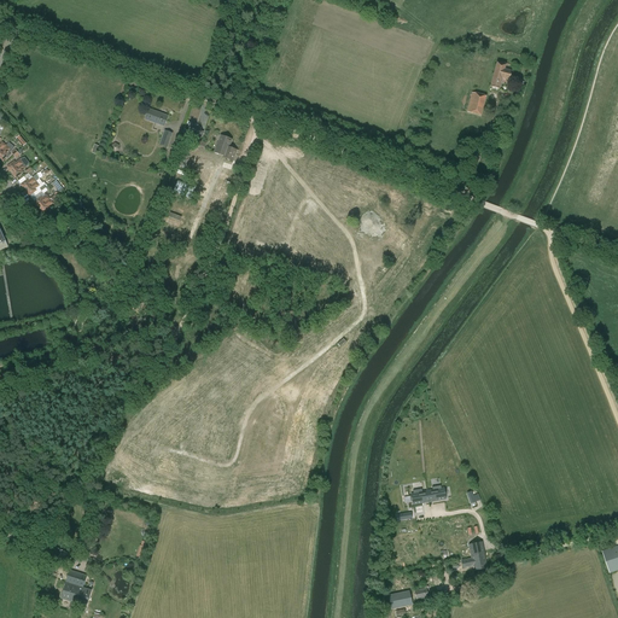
[(490,87),(493,87),(500,89),(502,79),(509,81),(512,71),(505,70),(506,65),(496,63),(490,87)]
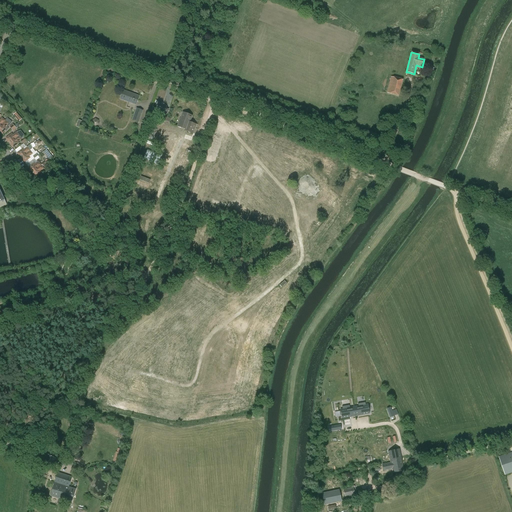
[(399,96),(403,80),(391,77),(387,93),(399,96)]
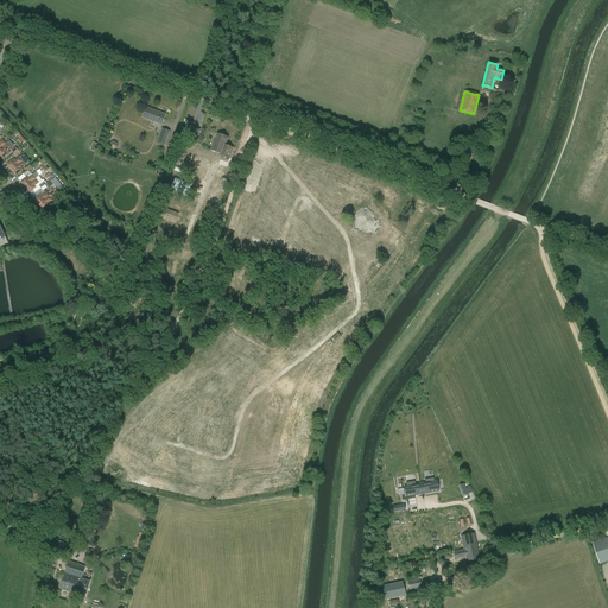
[(162,125),(165,115),(146,108),(143,118),(162,125)]
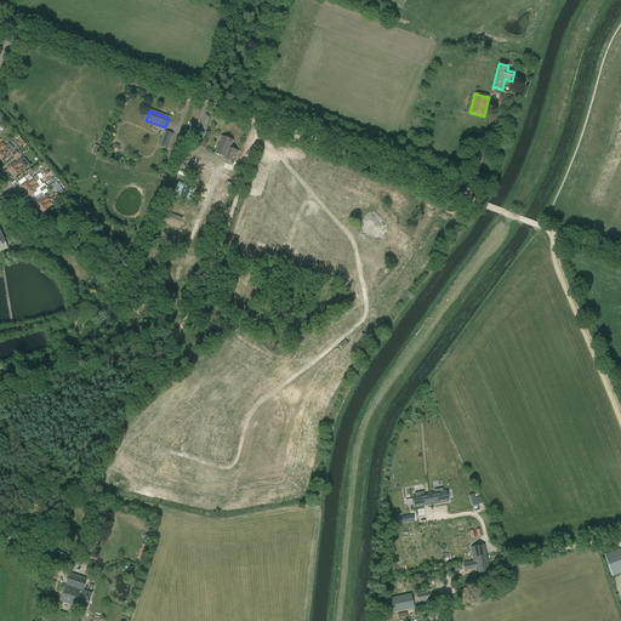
[(199,138),(203,140),(205,132),(201,131),(203,129),(199,127),(199,126),(197,125),(195,126),(192,125),(188,135),(199,138)]
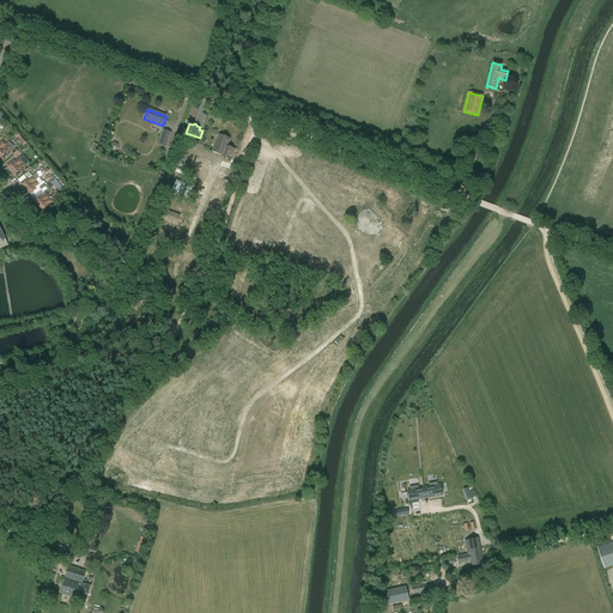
[(167,147),(171,133),(163,129),(158,144),(167,147)]
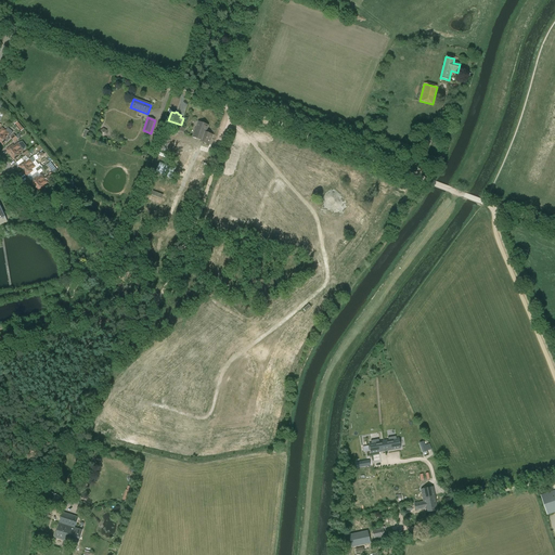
[(209,145),(213,137),(210,137),(210,134),(206,132),(208,126),(198,121),(195,129),(192,138),(203,141),(203,143),(209,145)]
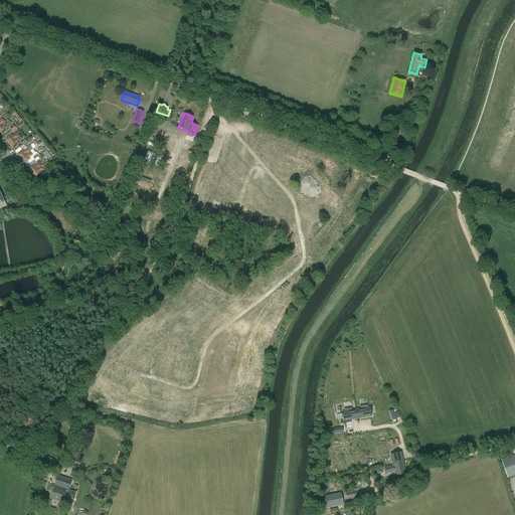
[(170,125),(172,120),(163,117),(161,121),(170,125)]
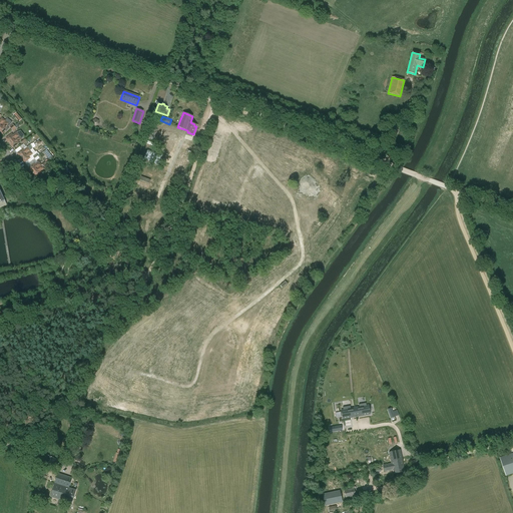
[(7,118),(5,121),(0,127),(0,131),(2,134),(12,122),(7,118)]
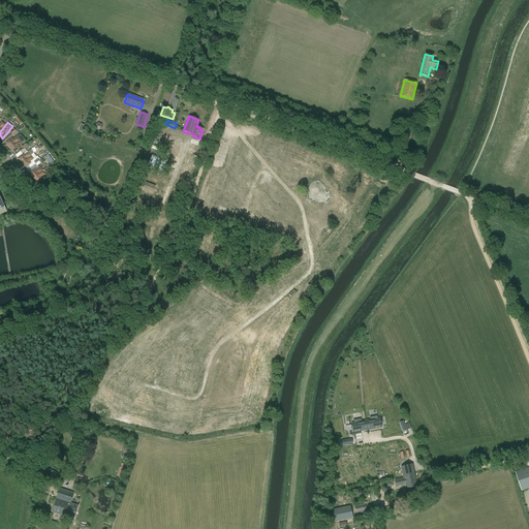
[(19,147),(23,144),(17,136),(13,139),(12,137),(6,143),(13,153),(20,148),(19,147)]
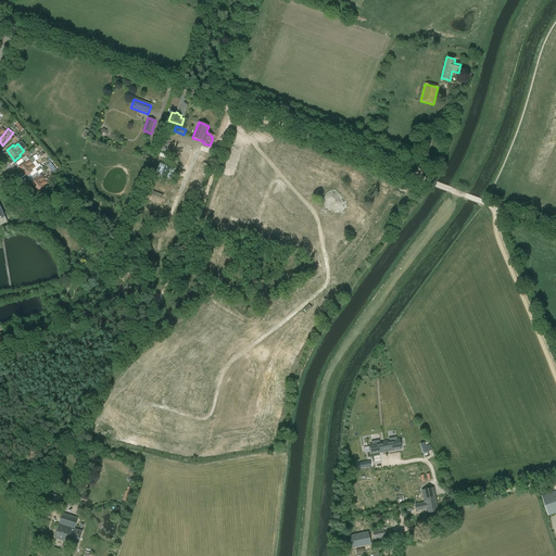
[(33,163),(36,162),(33,158),(30,160),(29,160),(26,162),(25,161),(19,166),(23,171),(33,163)]
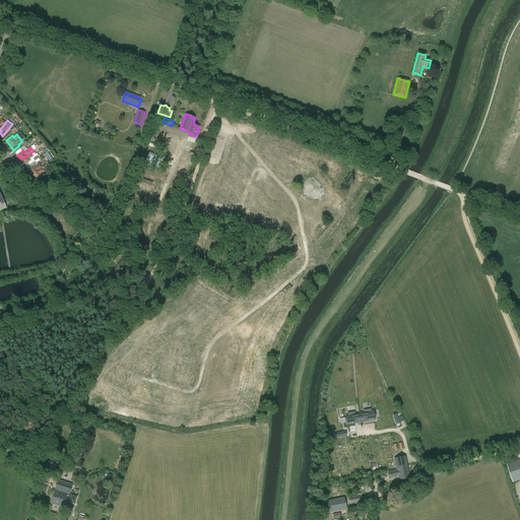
[(49,151),(45,154),(50,161),(54,158),(49,151)]
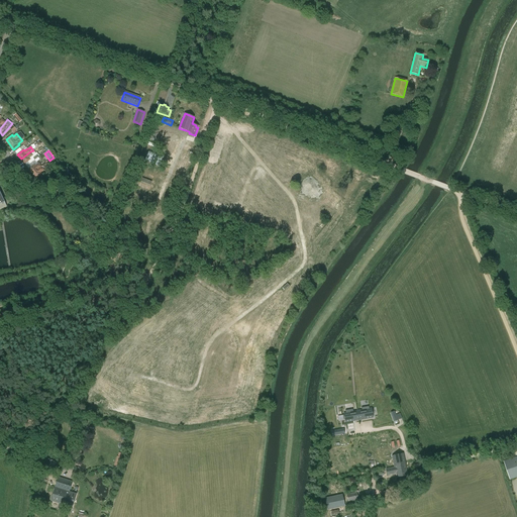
[(163,156),(148,150),(144,161),(159,167),(163,156)]
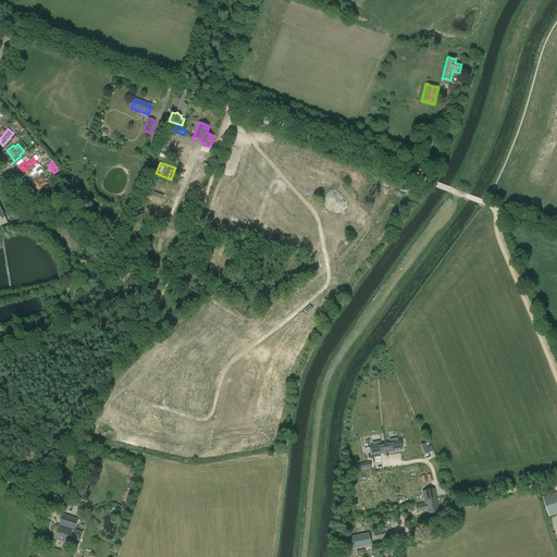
[(36,168),(33,163),(23,171),(26,176),(33,172),(32,171),(36,168)]
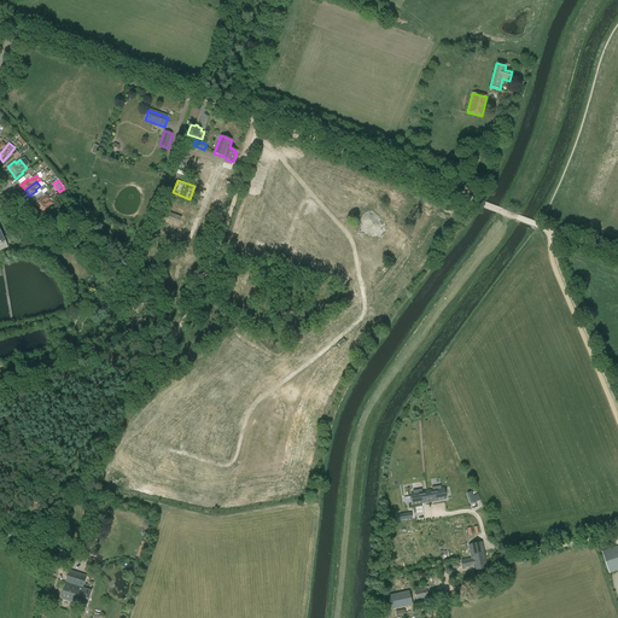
[(334,190),(349,194),(351,188),(337,184),(334,190)]
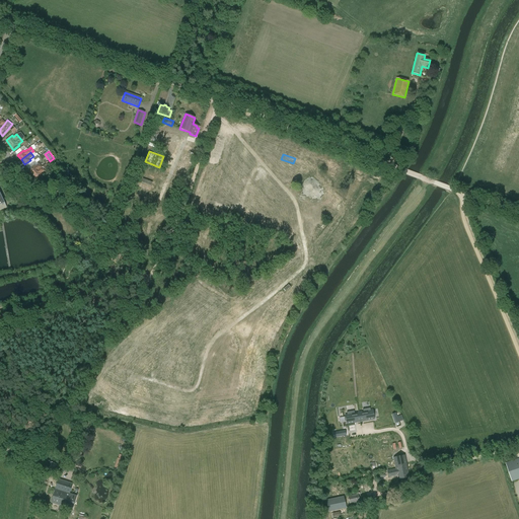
[(232,162),(230,167),(237,170),(239,164),(232,162)]
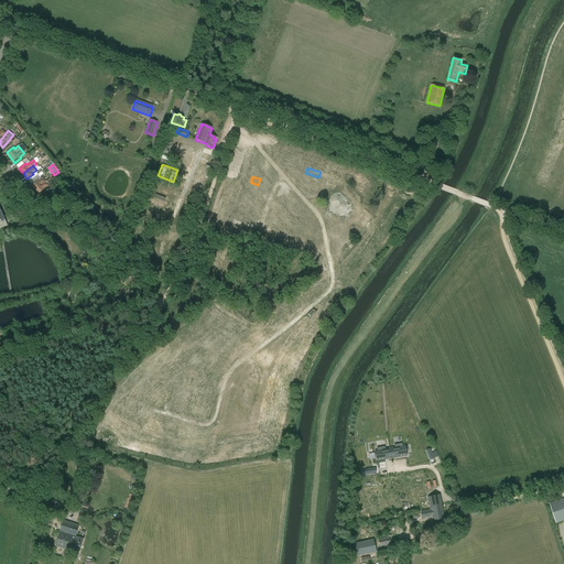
[(31,184),(35,190),(45,182),(43,177),(40,180),(39,179),(31,184)]
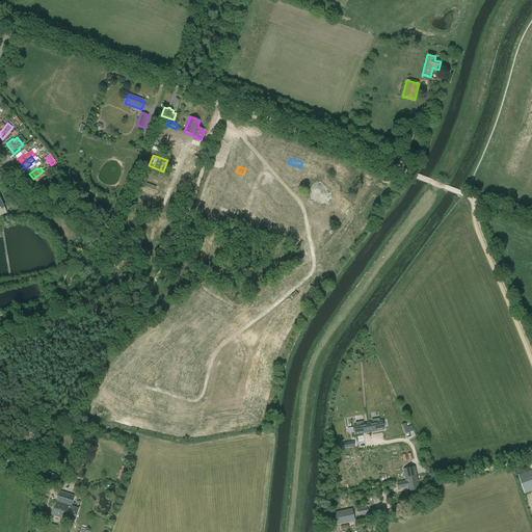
[(254,175),(254,174),(246,170),(244,177),(256,180),(257,176),(254,175)]
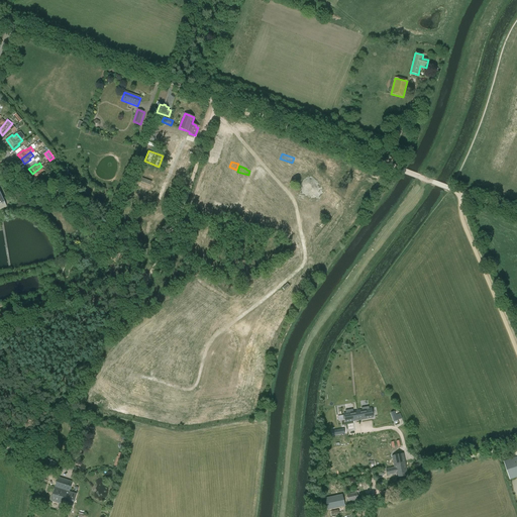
[(44,170),(41,167),(32,174),(36,179),(43,173),(42,172),(44,170)]
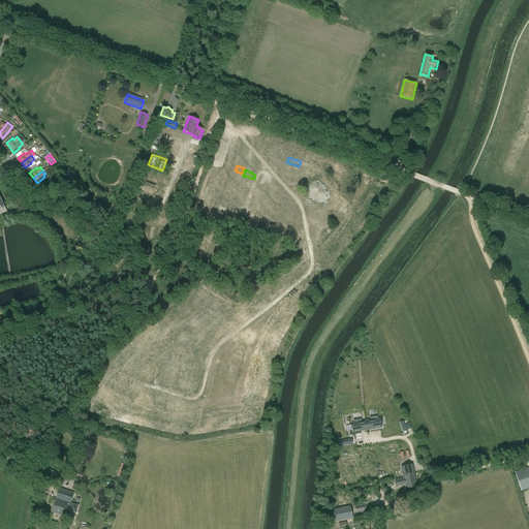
[(250,186),(251,183),(249,182),(249,180),(243,177),(241,182),(250,186)]
